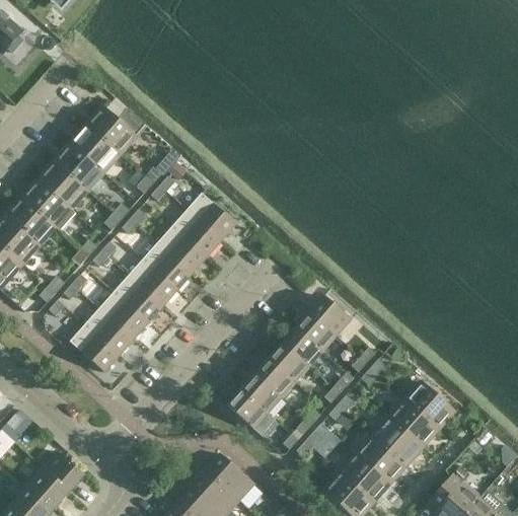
[(1,11),(2,10),(1,9),(0,10),(0,49),(3,52),(7,47),(12,51),(22,40),(17,35),(22,30),(8,17),(9,16),(8,15),(7,17),(1,11)]
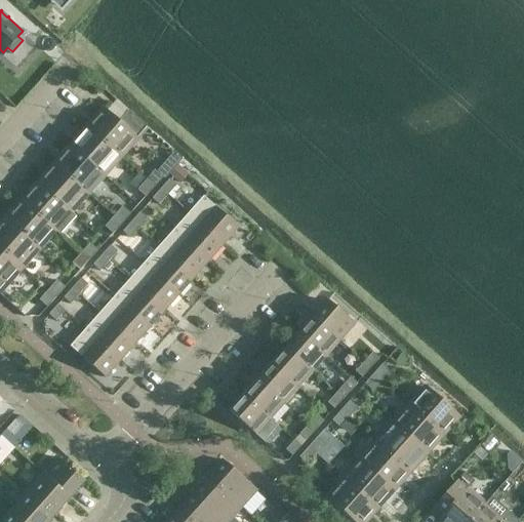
[(106,106),(87,127),(122,158),(140,137),(106,106)]
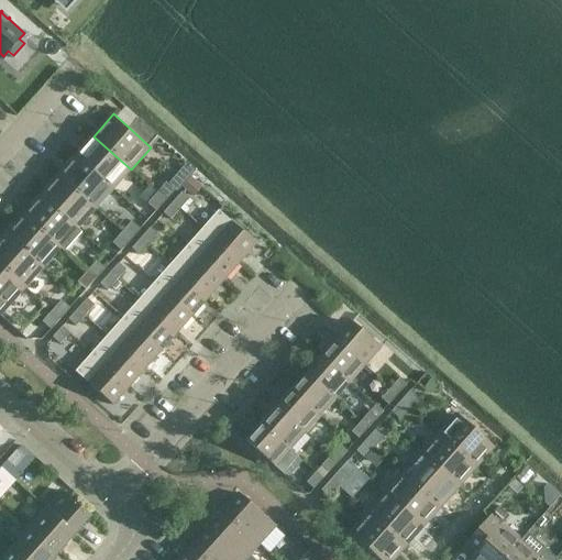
[(131,169),(94,136),(76,156),(113,189),(131,169)]
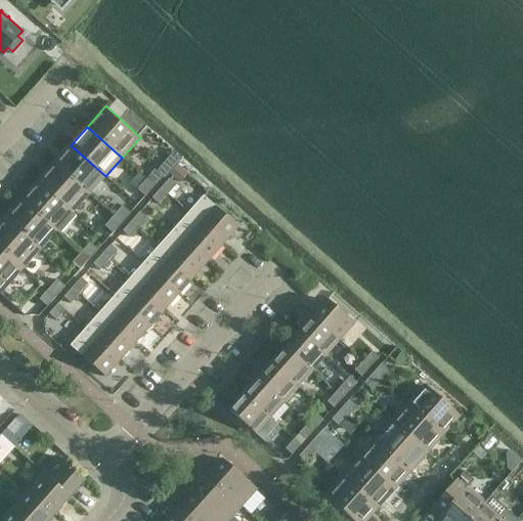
[(105,176),(71,145),(54,164),(89,194),(105,176)]
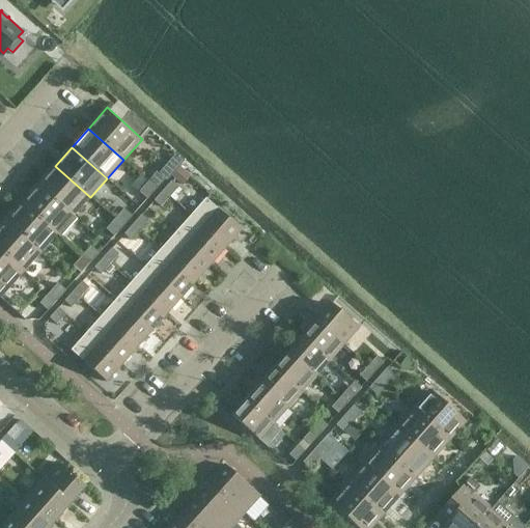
[(90,197),(55,166),(38,185),(74,216),(90,197)]
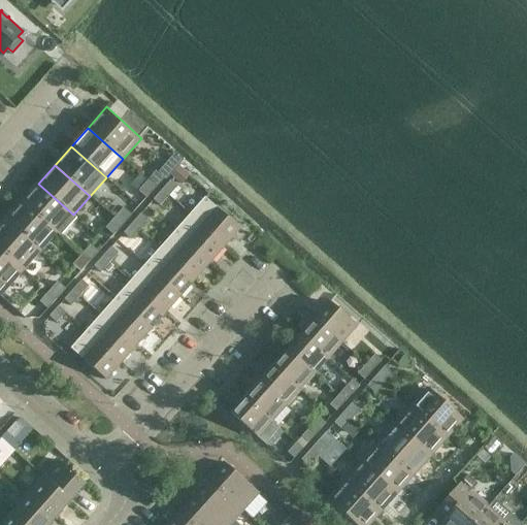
[(156,185),(165,174),(157,168),(149,177),(156,185)]
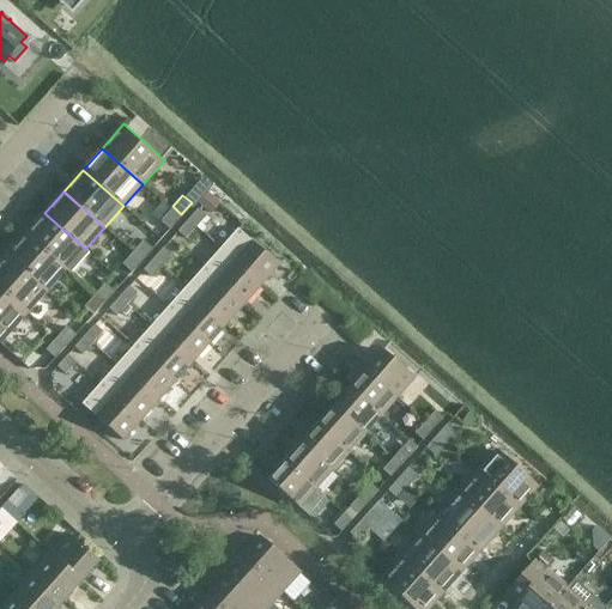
[(206,212),(199,205),(188,217),(197,223),(206,212)]
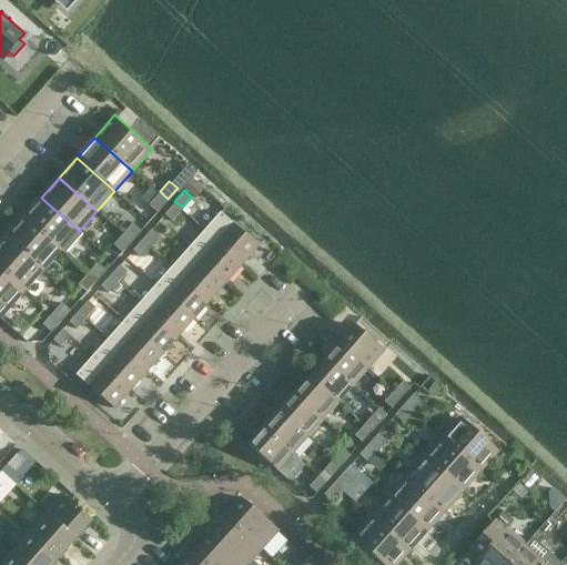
[(168,199),(160,191),(150,202),(158,210),(168,199)]
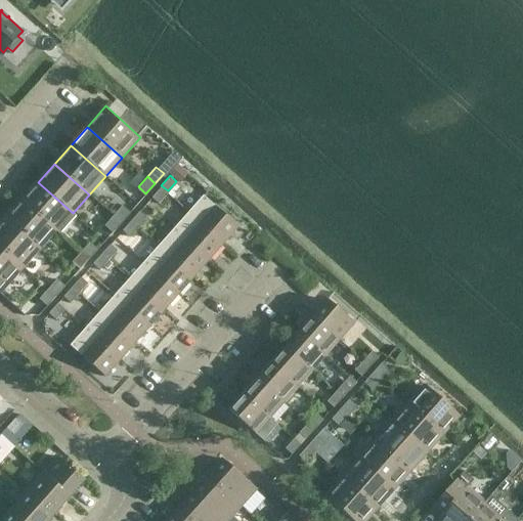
[(73,213),(38,182),(22,200),(56,231),(73,213)]
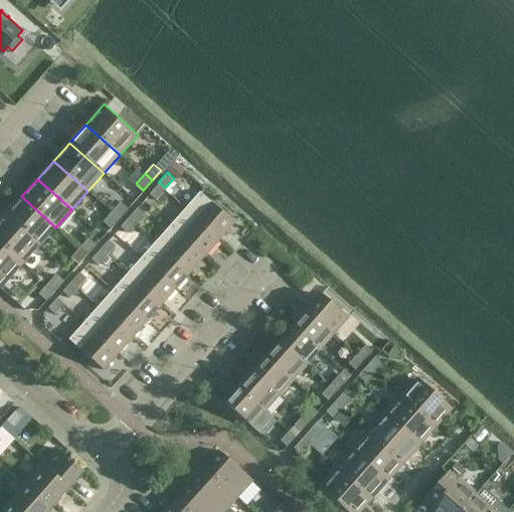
[(165,187),(158,182),(150,191),(156,197),(165,187)]
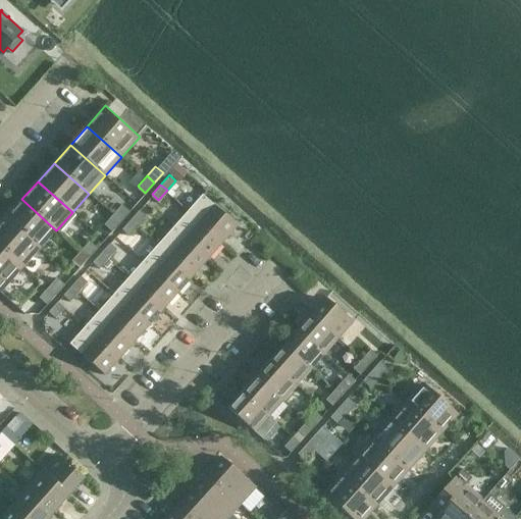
[(203,192),(189,208),(223,239),(238,222),(203,192)]
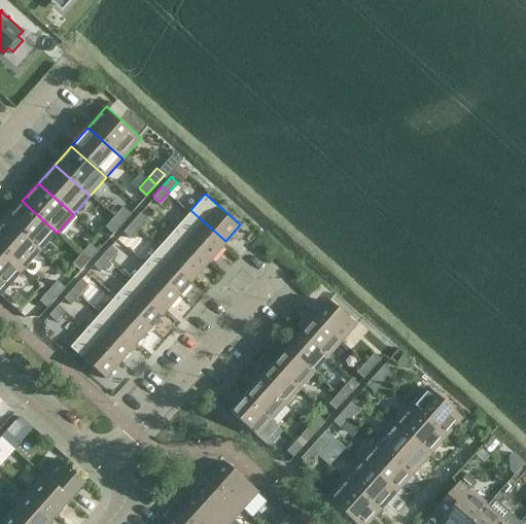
[(57,233),(22,201),(15,208),(13,206),(9,207),(6,211),(6,214),(8,216),(5,219),(40,251),(57,233)]
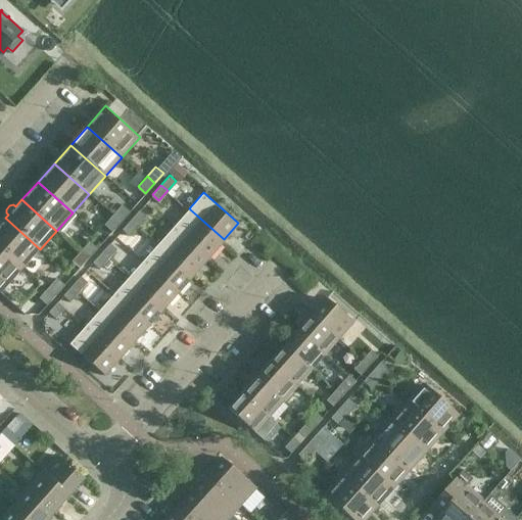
[(131,209),(123,202),(114,213),(122,220),(131,209)]
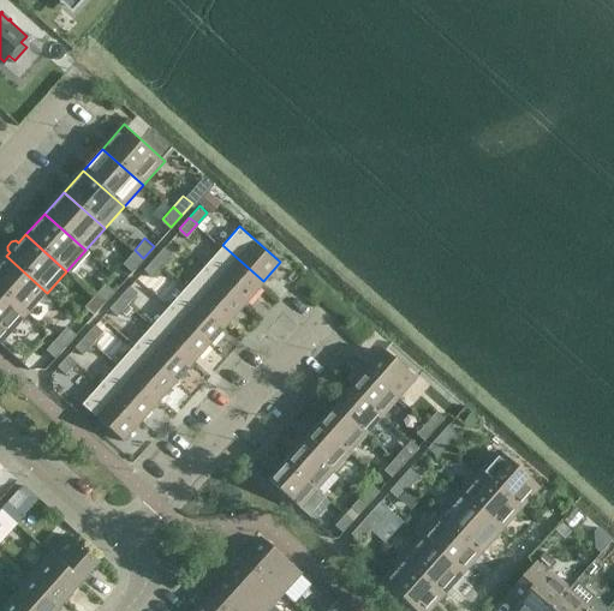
[(172,251),(165,245),(155,256),(162,263),(172,251)]
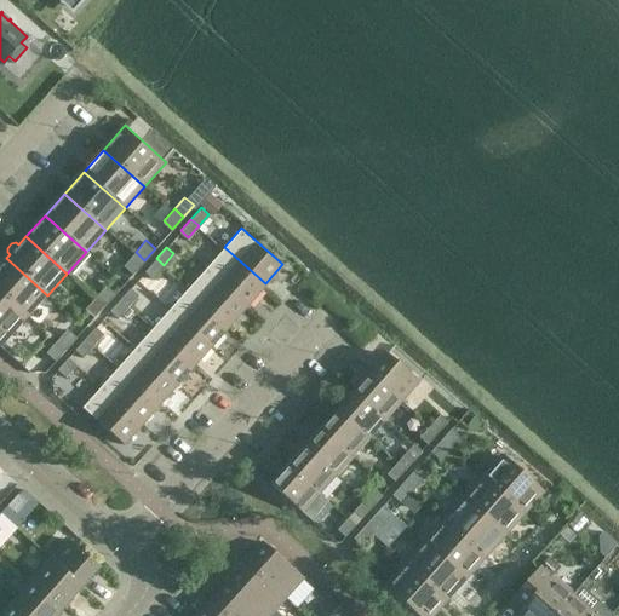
[(265,283),(224,247),(206,266),(248,304),(265,283)]
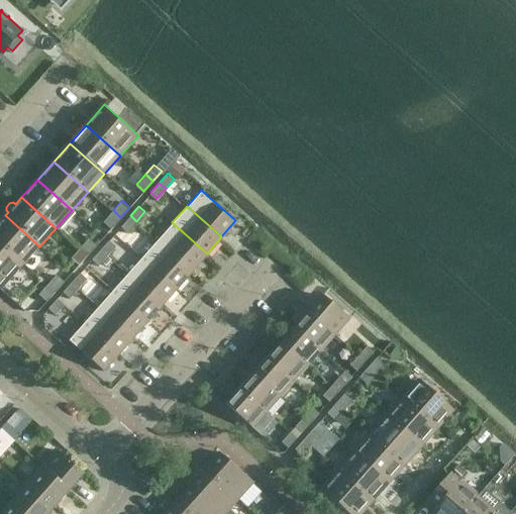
[(120,217),(113,210),(104,220),(112,227),(120,217)]
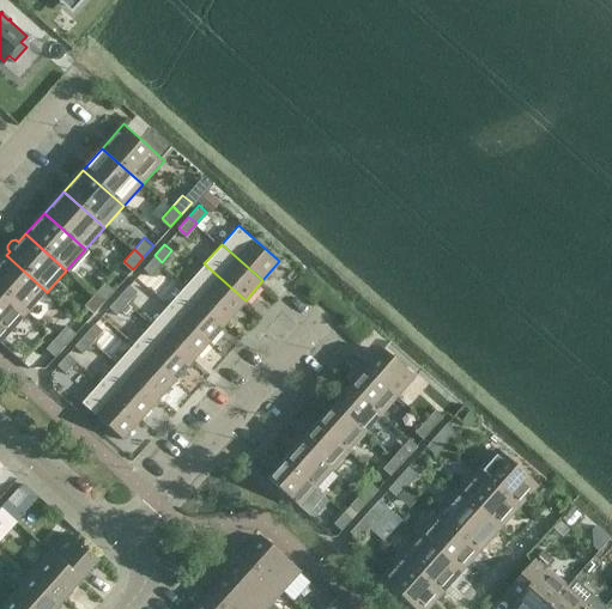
[(47,292),(6,255),(0,262),(0,288),(28,314),(47,292)]
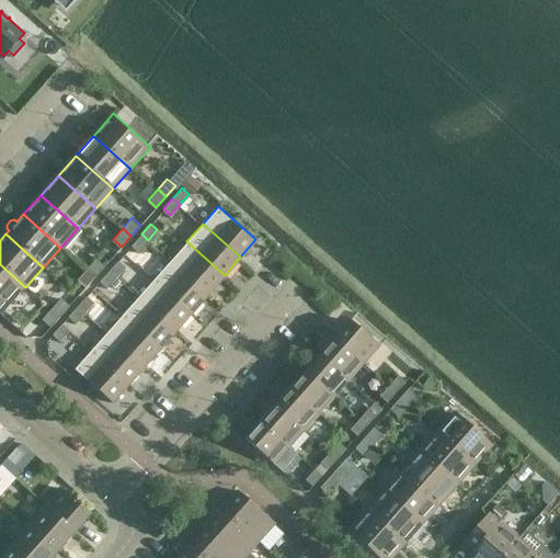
[(148,240),(141,234),(132,245),(139,250),(148,240)]
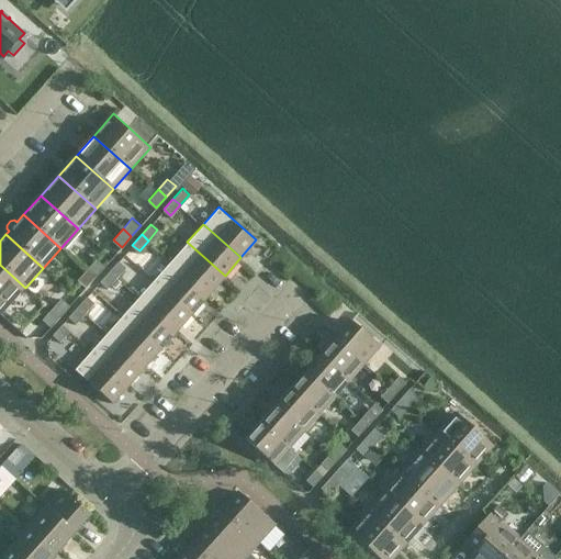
[(225,276),(187,242),(171,260),(209,293),(225,276)]
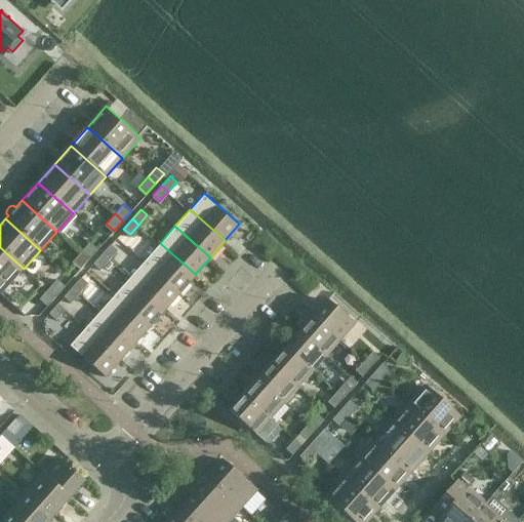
[(98,247),(91,240),(82,250),(89,257),(98,247)]
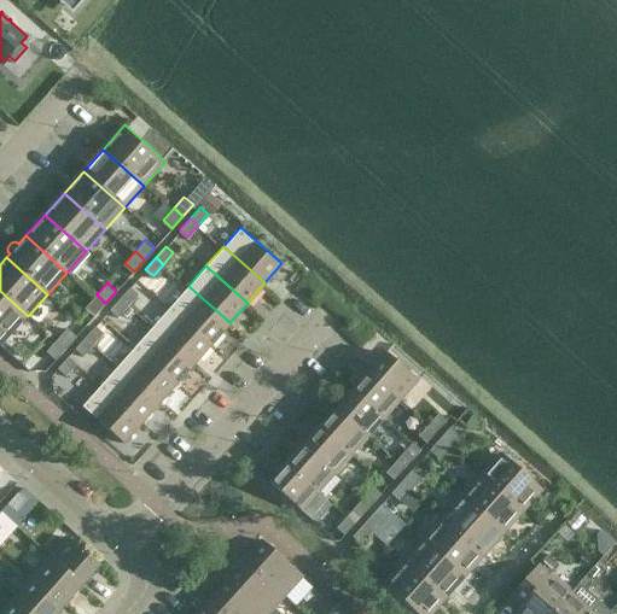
[(139,292),(131,285),(121,296),(128,303),(139,292)]
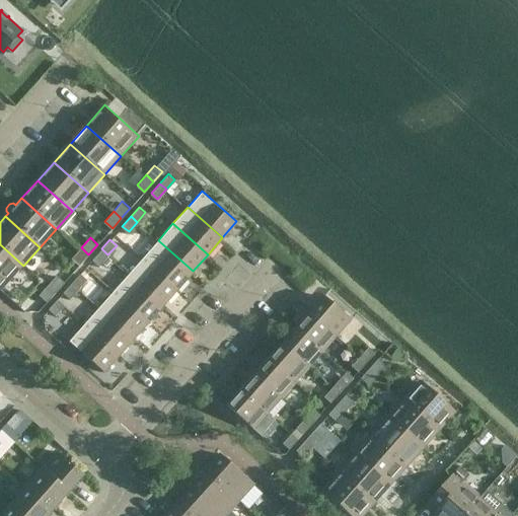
[(193,271),(158,240),(143,256),(178,287),(193,271)]
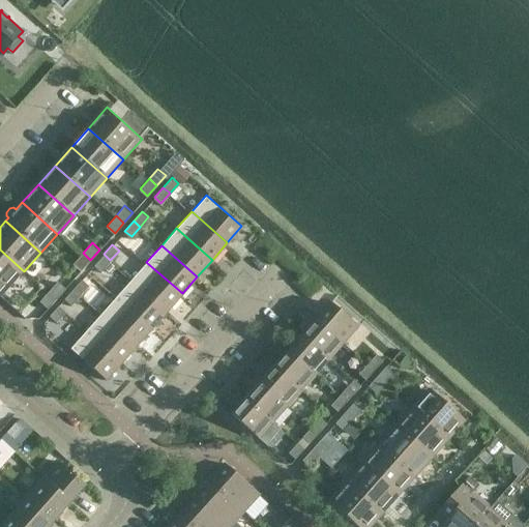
[(24,271),(0,250),(0,280),(8,288),(24,271)]
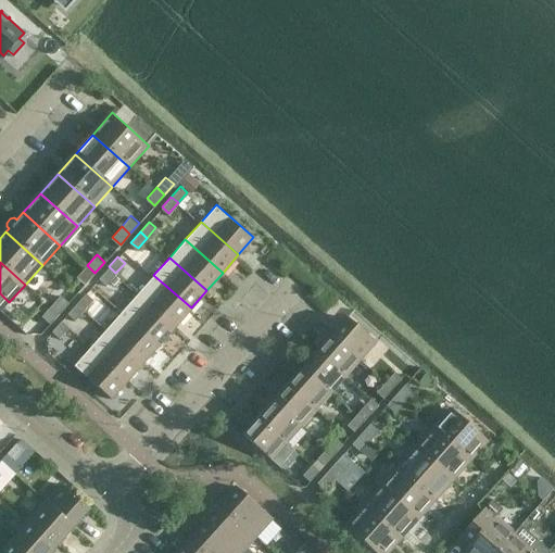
[(95,273),(87,265),(77,276),(86,283),(95,273)]
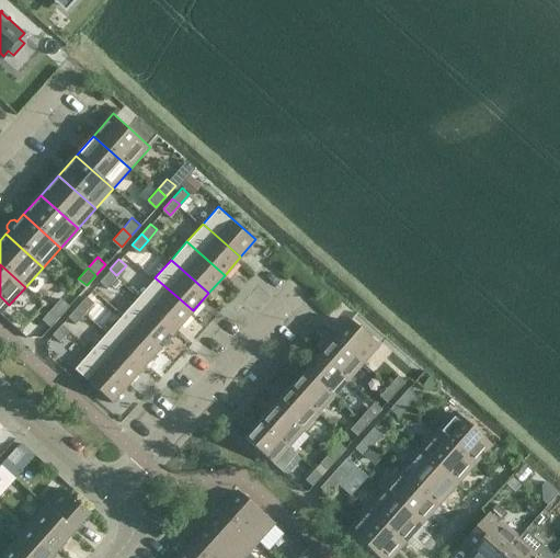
[(116,275),(110,269),(101,280),(107,285),(116,275)]
